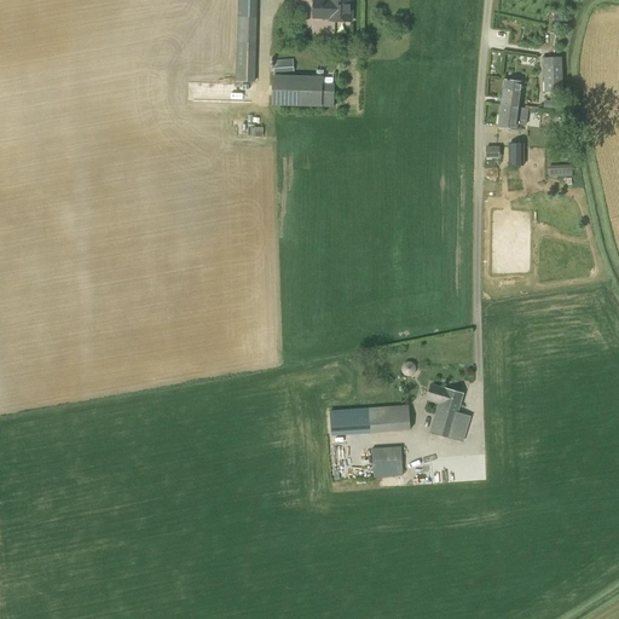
[(253,81),(254,0),(237,0),(236,80),(253,81)]
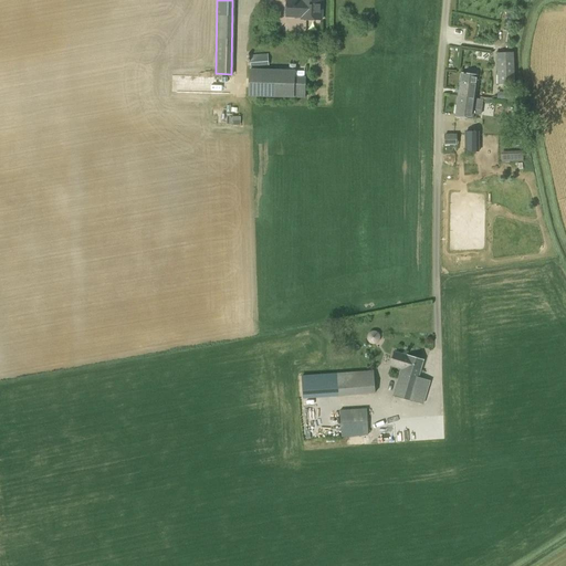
[(321,19),(321,0),(285,0),(285,16),(301,16),(301,18),(321,19)]
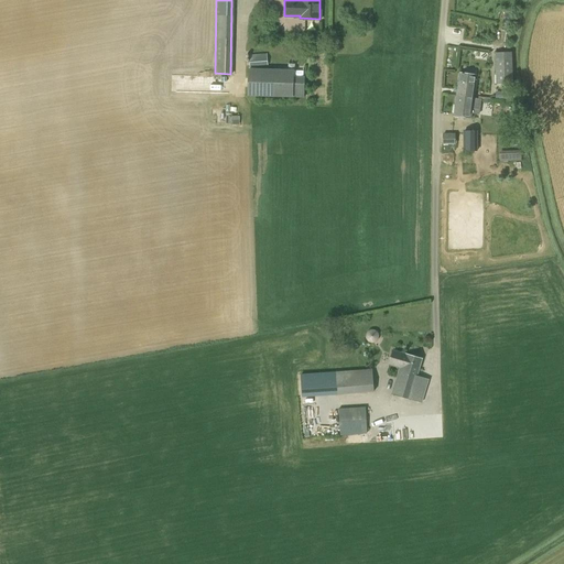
[(512,53),(495,53),(496,85),(513,84),(512,53)]
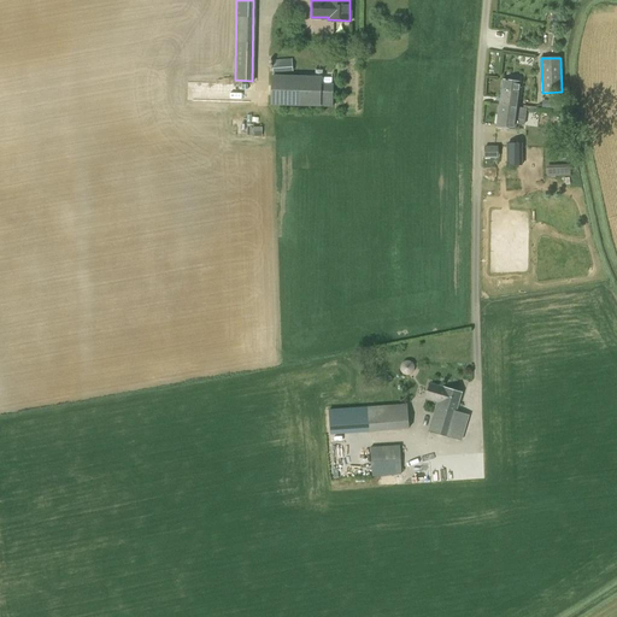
[(274,74),(293,71),(292,59),(272,60),(274,74)]
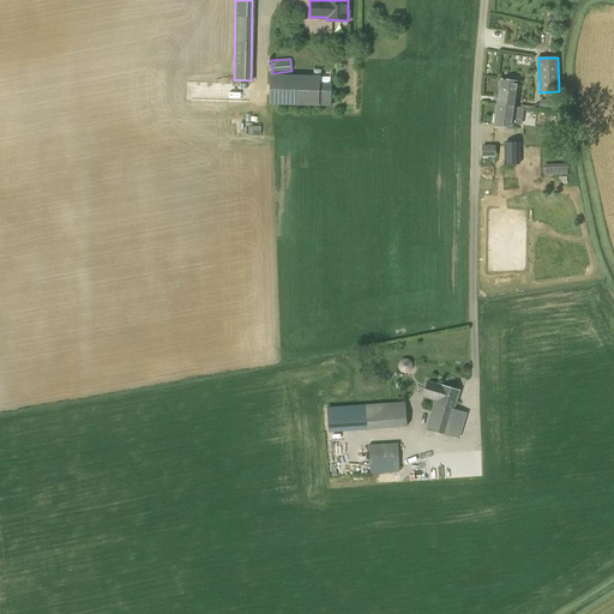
[(331,107),(332,84),(320,84),(320,77),(270,74),(270,106),(331,107)]
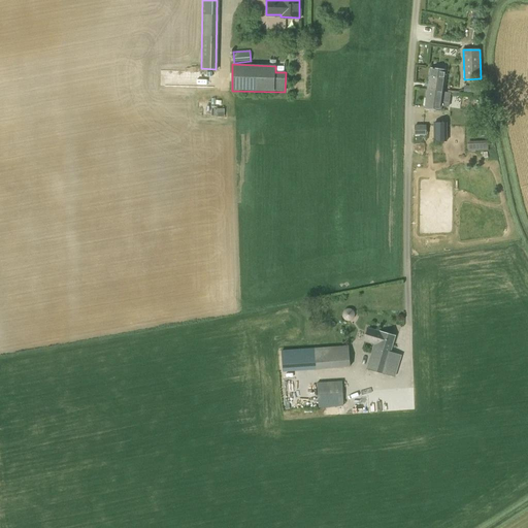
[(430,68),(427,89),(444,92),(447,70),(430,68)]
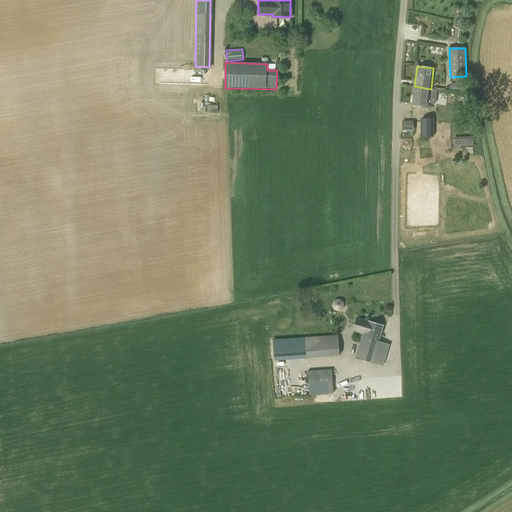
[(465,85),(450,83),(450,90),(464,91),(465,85)]
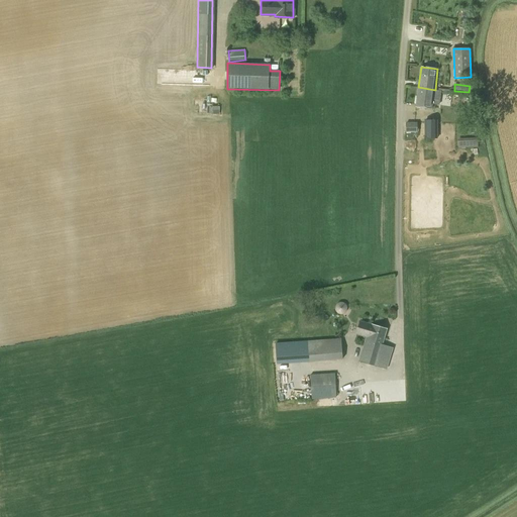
[(432,110),(435,90),(418,87),(415,107),(432,110)]
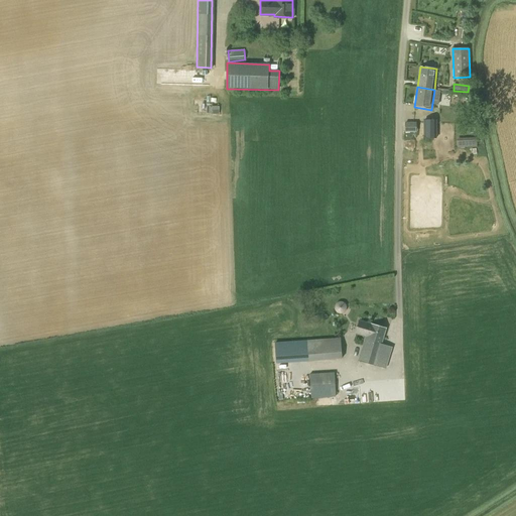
[(423,139),(437,139),(436,120),(423,120),(423,139)]
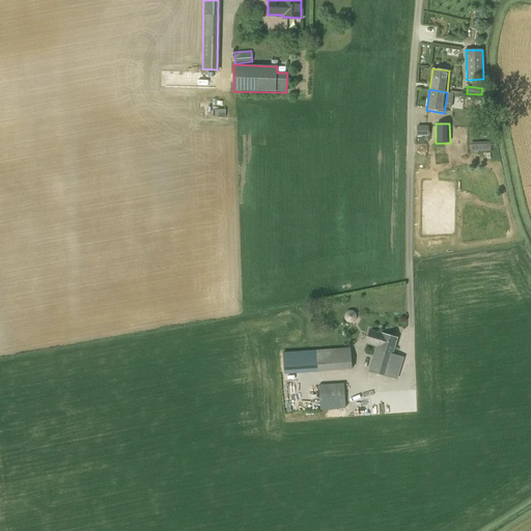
[(417,136),(428,136),(428,126),(417,126),(417,136)]
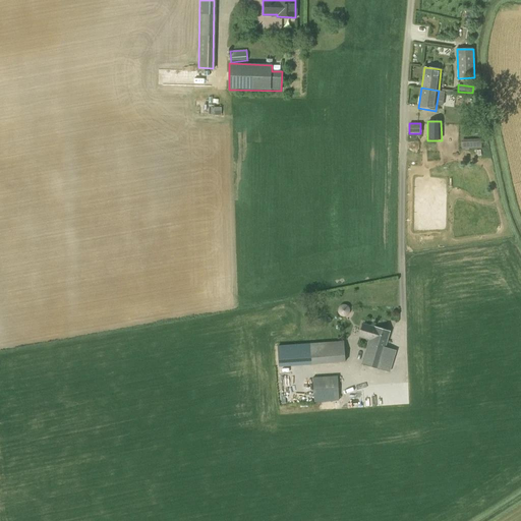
[(462,150),(481,149),(480,139),(461,140),(462,150)]
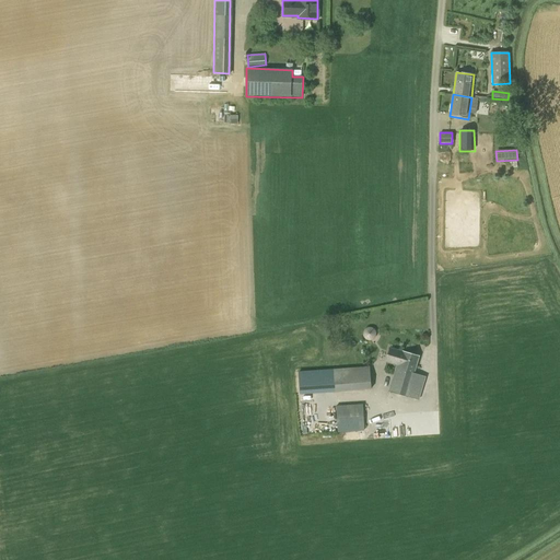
[(363,333),(363,335),(363,336),(363,337),(363,338),(364,339),(365,340),(368,341),(369,341),(370,341),(371,341),(373,340),(374,340),(375,339),(375,338),(376,337),(376,335),(376,334),(376,333),(376,331),(375,330),(374,329),(373,328),(372,328),(371,327),(370,327),(368,327),(366,328),(365,328),(364,329),(363,331),(363,333)]
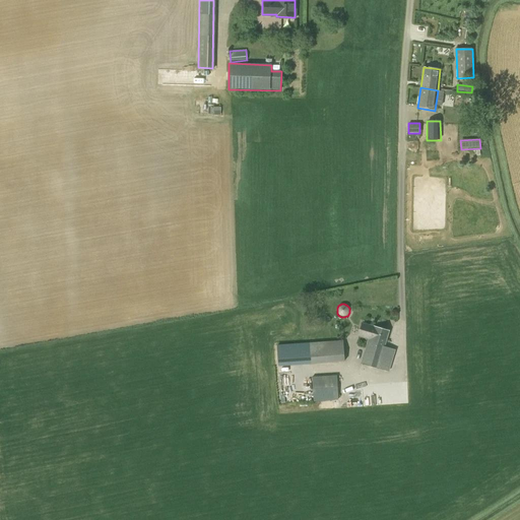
[(368,341),(385,346),(389,331),(374,326),(374,327),(362,324),(359,334),(369,337),(368,341)]
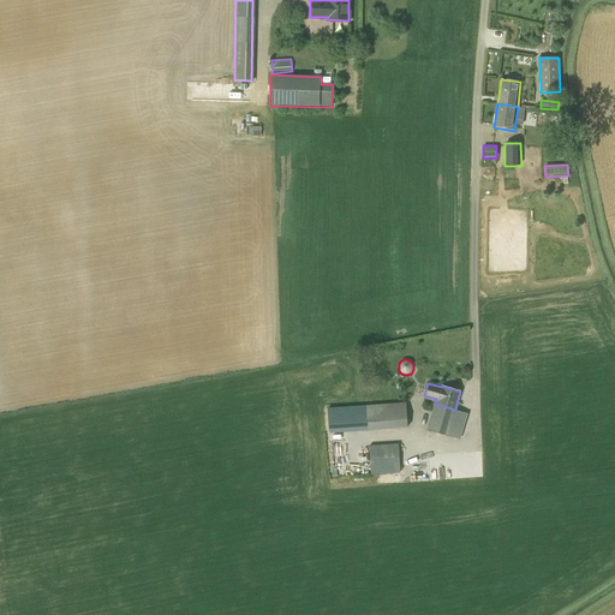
[(368,428),(407,427),(406,402),(366,404),(368,428)]
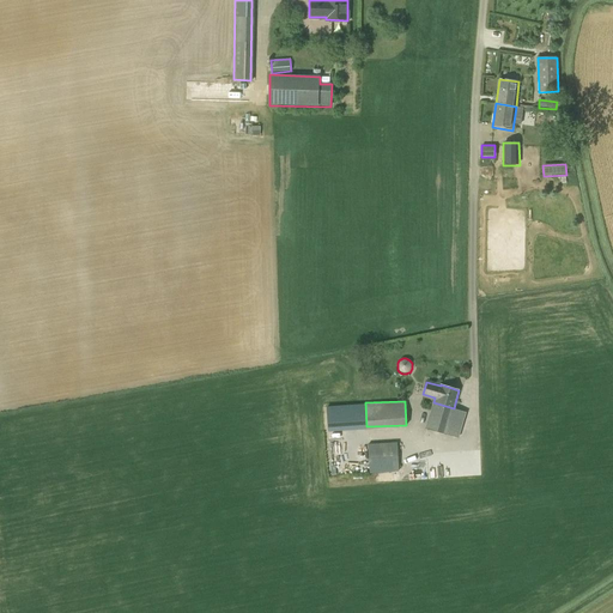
[(466,412),(454,408),(434,402),(426,426),(459,436),(466,412)]
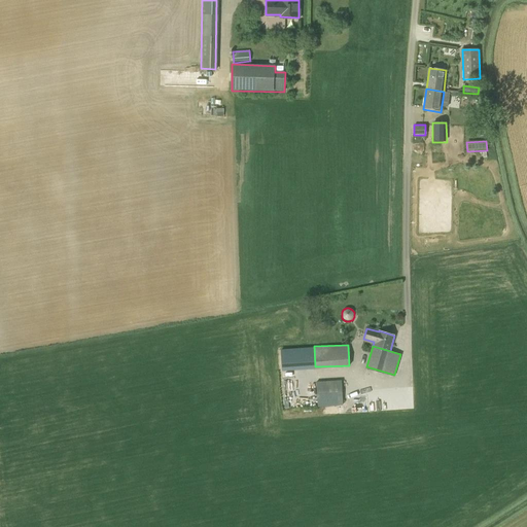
[(317,405),(342,403),(341,380),(316,381),(317,405)]
